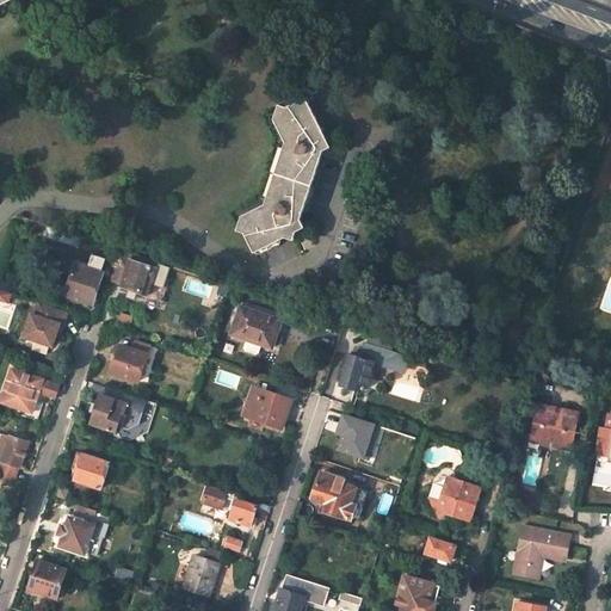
[(245,234),(255,253),(306,227),(302,218),(325,150),(333,148),(308,99),(288,107),(279,105),(275,118),(287,142),(266,203),(242,216),(238,232),(245,234)]
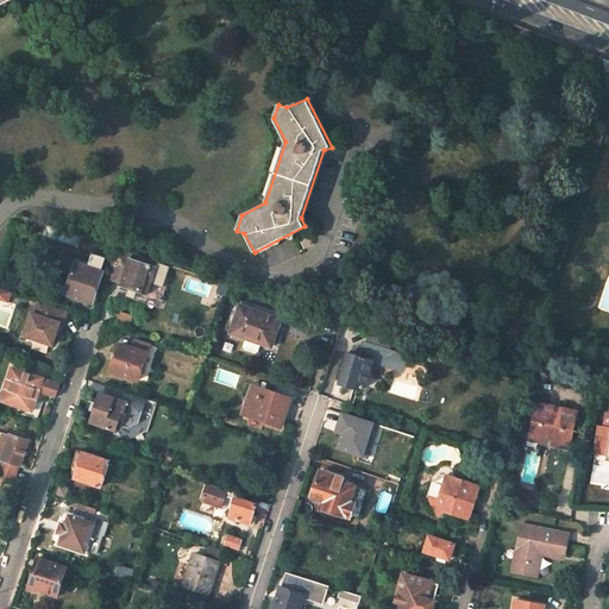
[(145,293),(155,268),(129,258),(130,252),(117,248),(107,277),(121,282),(120,284),(145,293)]
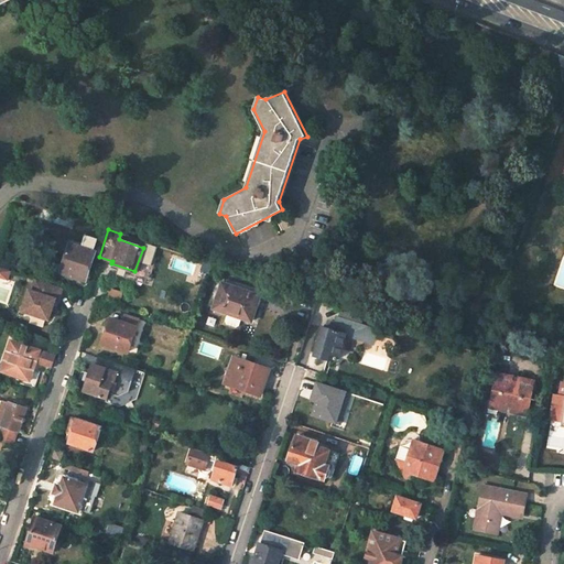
[(86,275),(95,252),(68,243),(58,272),(72,275),(74,271),(86,275)]
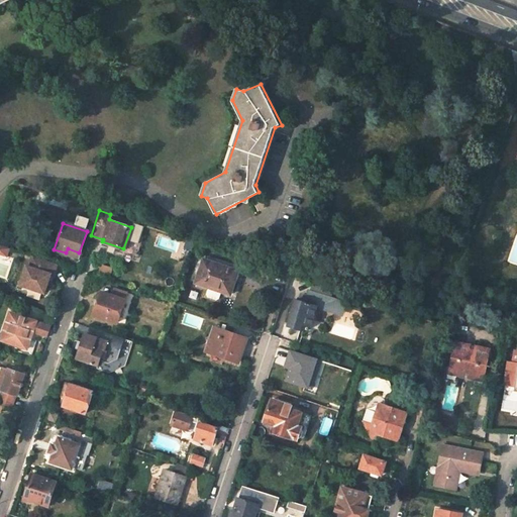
[(0,253),(6,256),(9,248),(0,244),(0,253)]
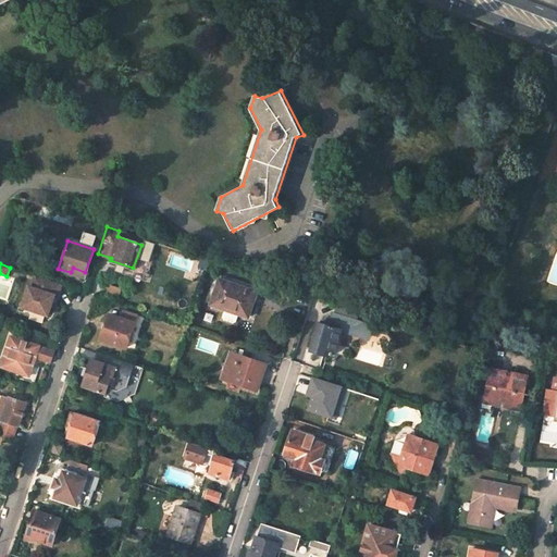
[(73,268),(71,272),(84,276),(85,272),(73,268)]
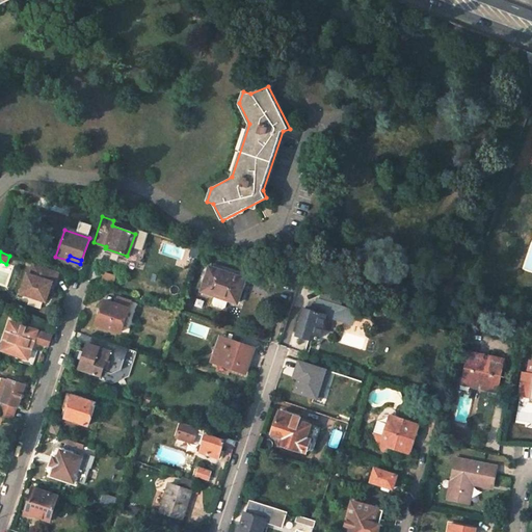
[(24,273),(18,292),(46,301),(52,282),(55,283),(58,271),(30,262),(27,273),(24,273)]
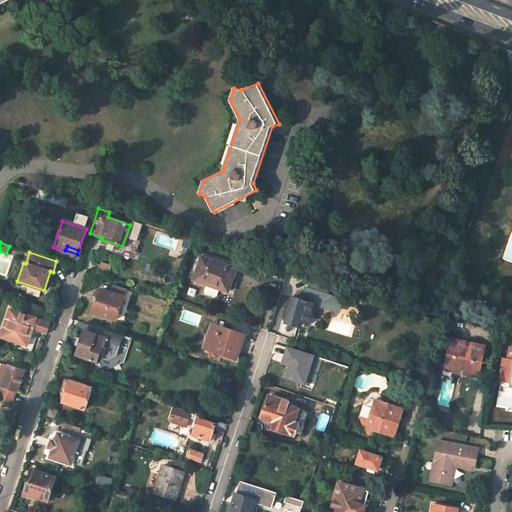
[(228,291),(235,268),(201,257),(193,280),(228,291)]
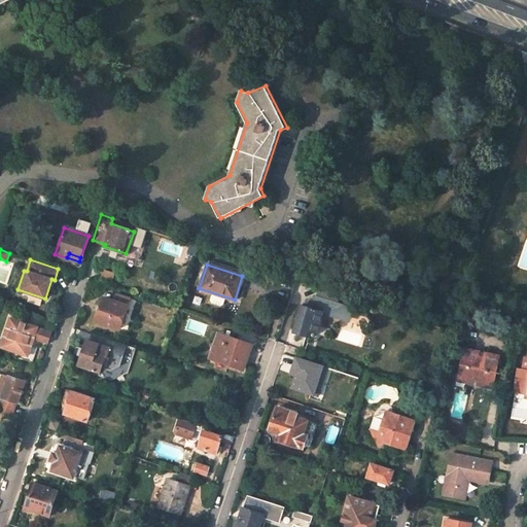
[(316,295),(337,302),(340,294),(319,288),(316,295)]
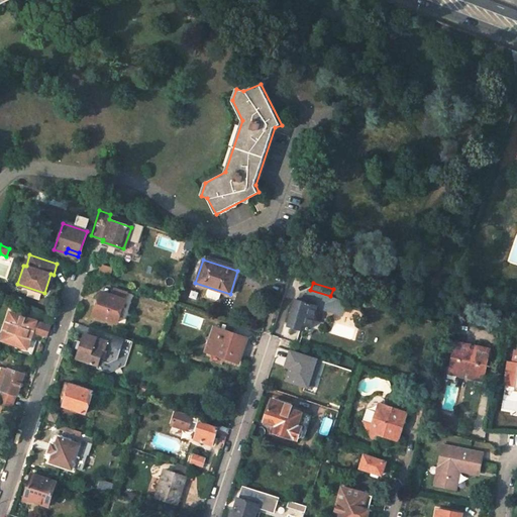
[(117,322),(126,293),(113,289),(111,296),(101,293),(94,314),(117,322)]
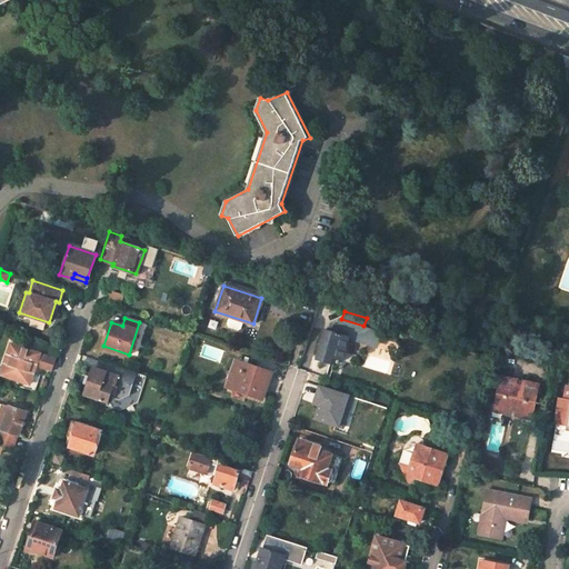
[(329,330),(348,337),(372,345),(375,337),(381,338),(382,333),(371,329),(363,326),(341,319),(339,327),(331,323),(329,330)]
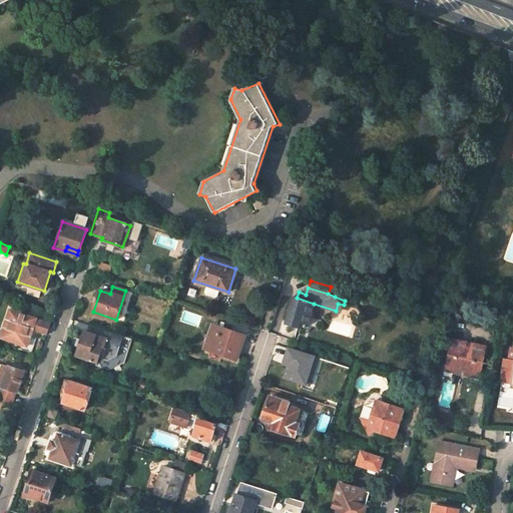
[(307,324),(314,304),(297,298),(294,297),(285,323),(297,327),(299,321),(307,324)]
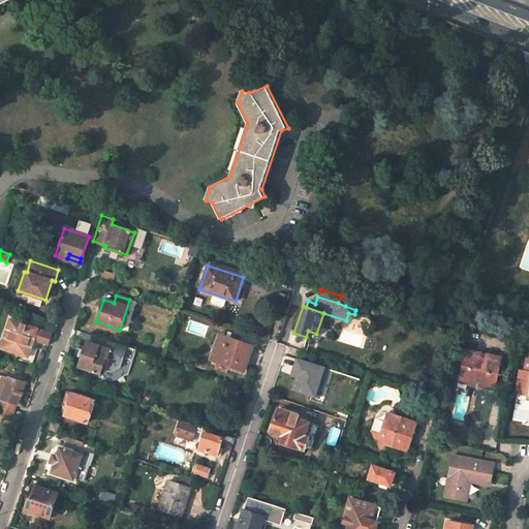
[(351,322),(354,314),(348,313),(346,320),(351,322)]
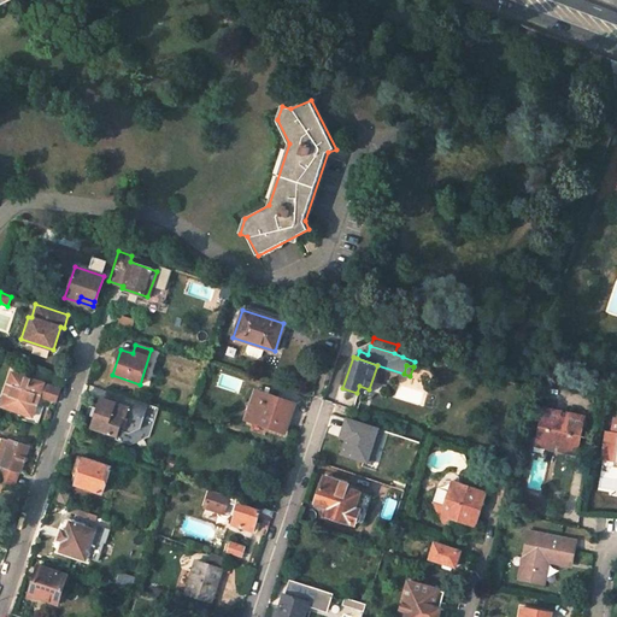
[(60,389),(11,372),(0,405),(31,416),(39,395),(56,401),(60,389)]
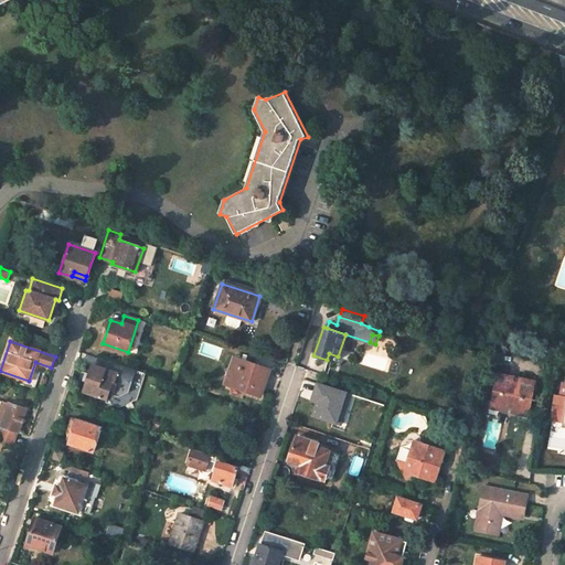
[(83,391),(106,398),(110,400),(112,394),(121,397),(130,392),(137,371),(99,358),(96,366),(92,365),(89,374),(86,382),(83,391)]
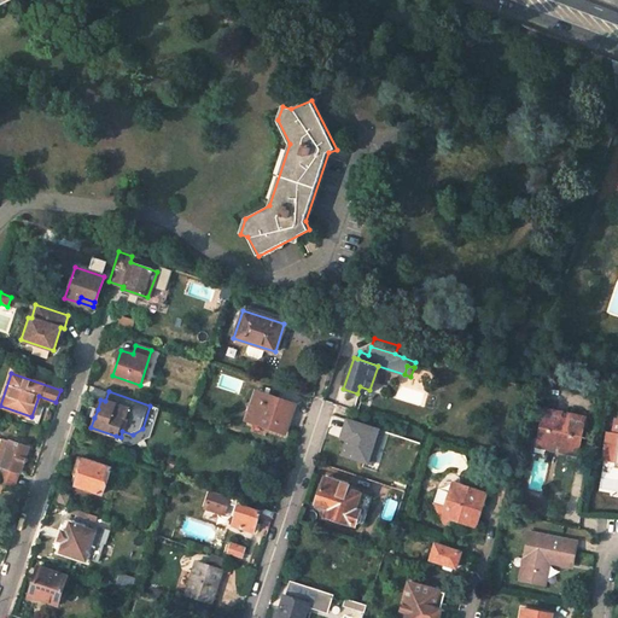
[(284,433),(293,404),(254,391),(244,420),(284,433)]
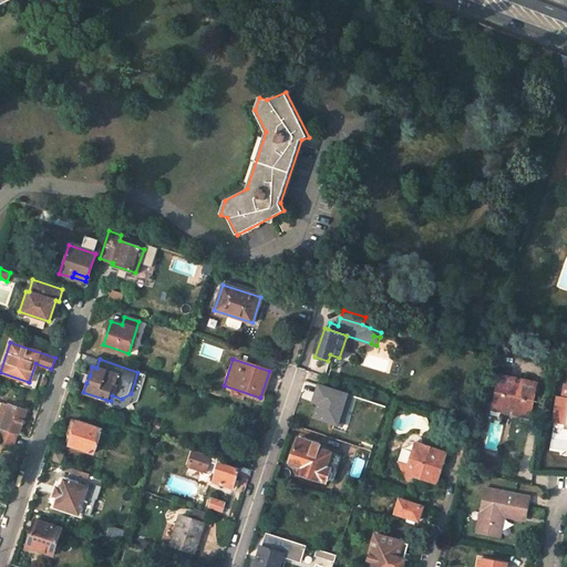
[(516,378),(498,374),(492,408),(508,411),(509,408),(513,409),(512,412),(529,416),(536,383),(519,379),(519,383),(515,382),(516,378)]
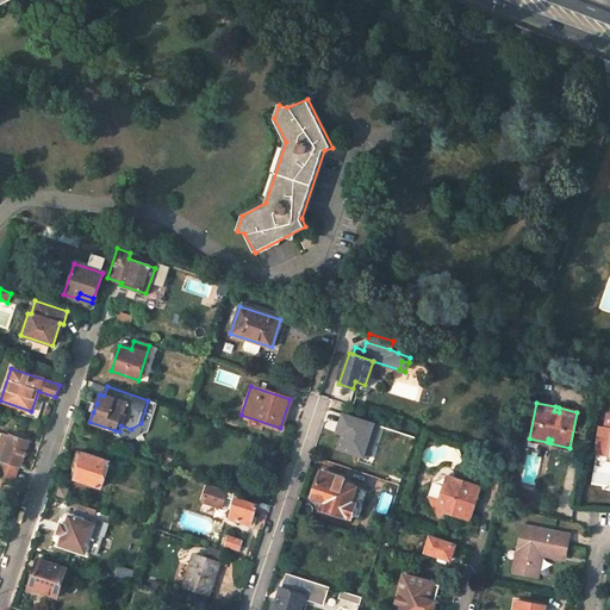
[(367,441),(373,425),(341,415),(337,427),(343,429),(342,435),(337,449),(367,459),(372,443),(367,441)]
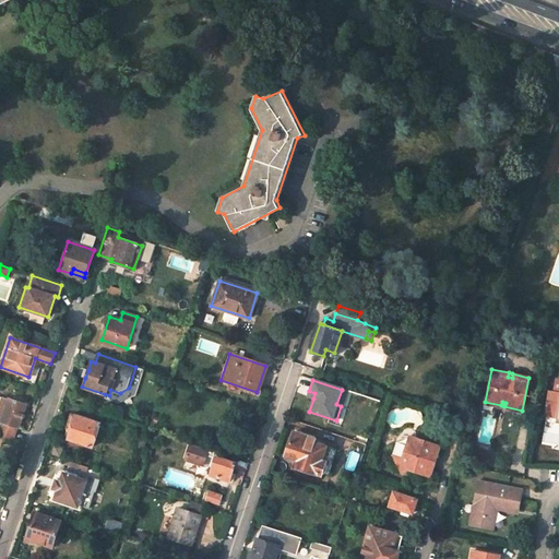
[(548,394),(546,417),(555,418),(552,430),(558,430),(558,381),(556,381),(554,394),(548,394)]
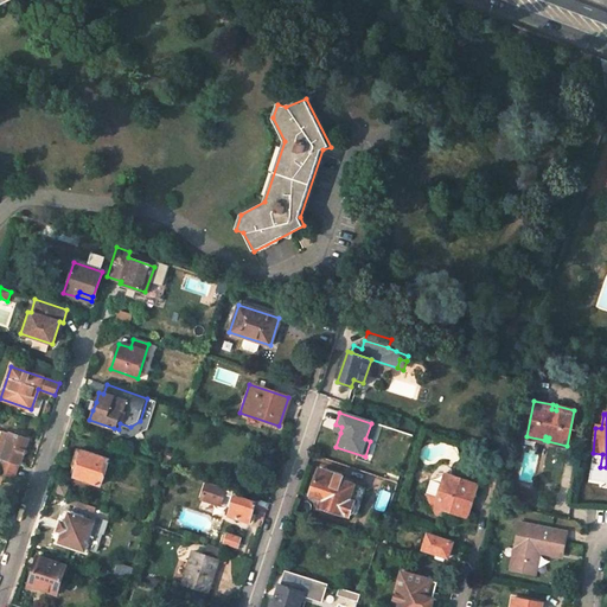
[(376,425),(371,423),(365,439),(370,441),(376,425)]
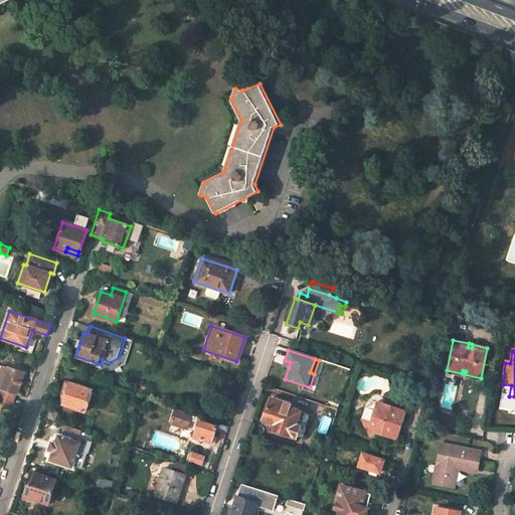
[(0,402),(12,406),(23,372),(8,367),(7,368),(1,367),(0,370),(0,386),(1,387),(0,391),(0,402)]
